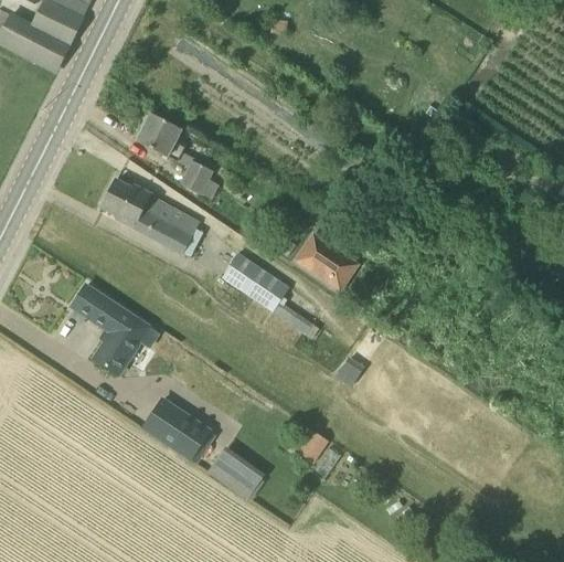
[(43,0),(31,24),(27,21),(10,12),(0,32),(0,41),(55,70),(82,17),(91,0),(43,0)]
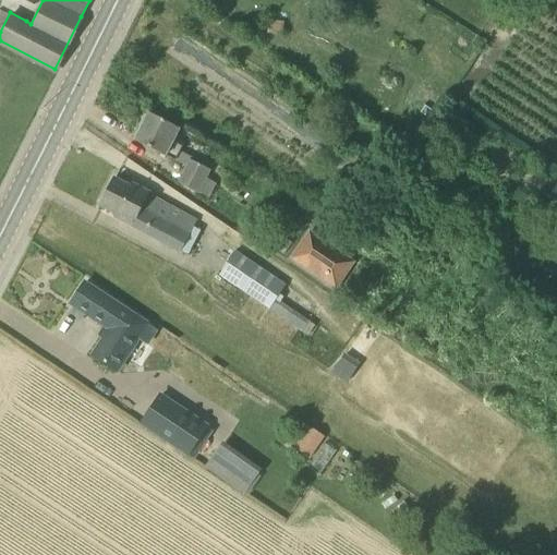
[(282,32),(283,22),(268,20),(266,31),(282,32)]
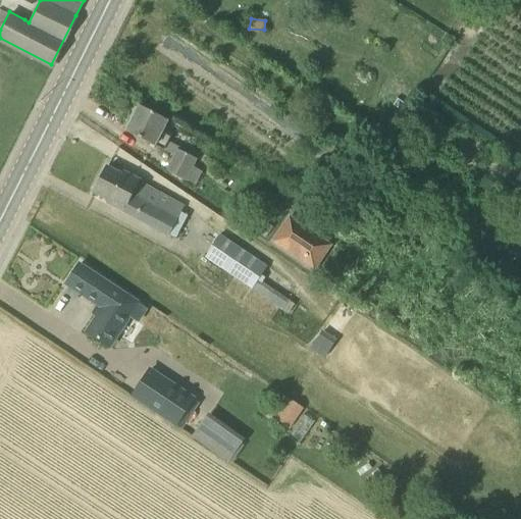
[(196,156),(177,147),(178,145),(167,140),(170,135),(160,130),(166,117),(138,103),(125,130),(154,144),(154,143),(174,153),(166,169),(185,178),(196,156)]
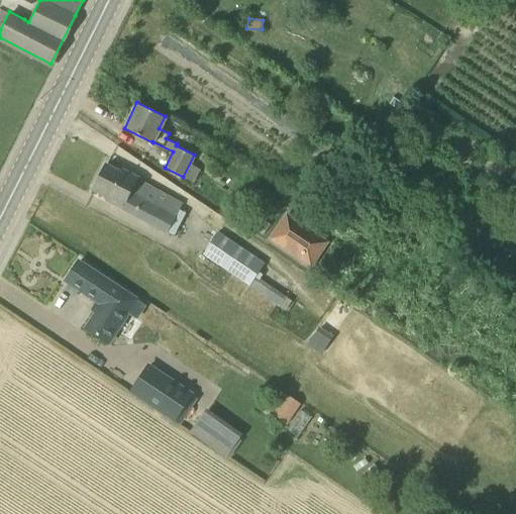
[(106,198),(174,233),(185,212),(178,208),(182,201),(121,169),(120,172),(105,164),(93,188),(108,196),(106,198)]
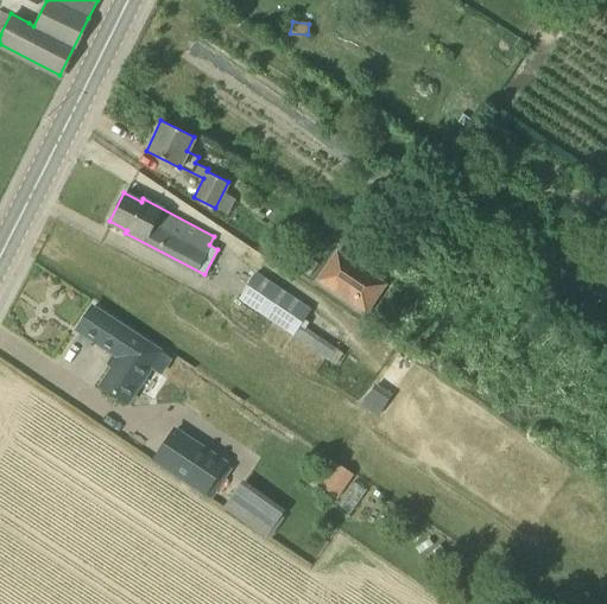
[(337,253),(329,264),(320,279),(365,310),(383,284),(337,253)]
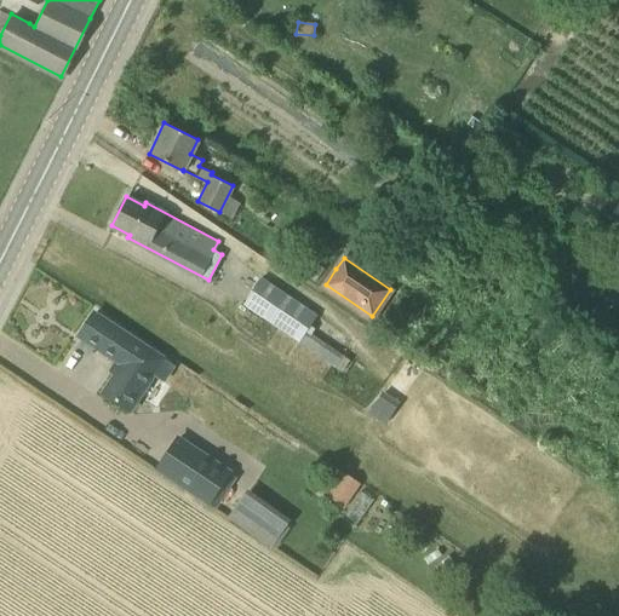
[(316,278),(325,266),(315,259),(307,271),(316,278)]
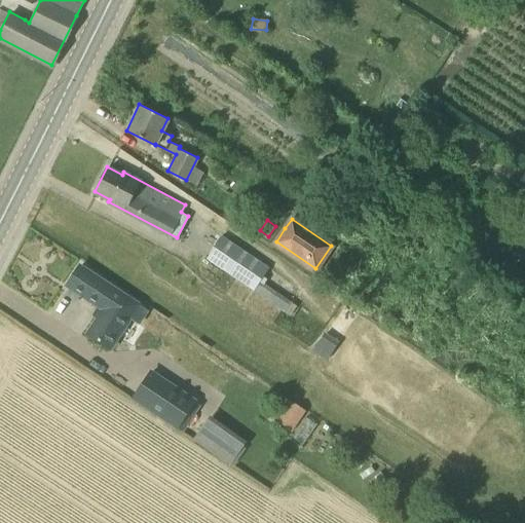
[(253,290),(268,267),(221,235),(205,257),(253,290)]
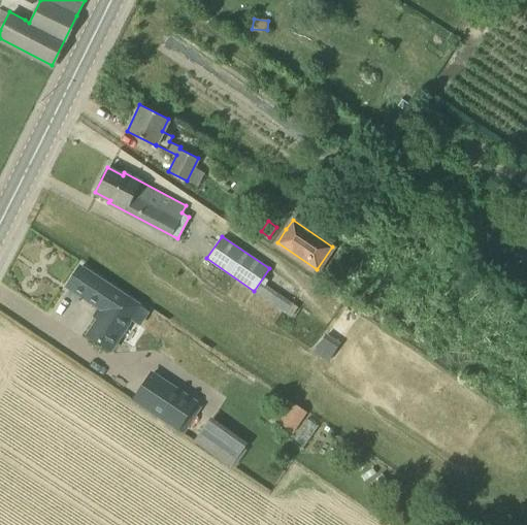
[(87,333),(110,349),(130,319),(138,324),(146,309),(79,265),(66,286),(99,307),(94,315),(97,318),(87,333)]
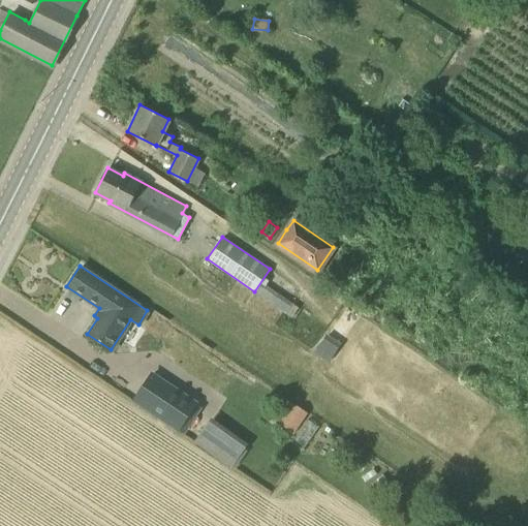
[(318,335),(309,347),(325,359),(335,346),(318,335)]
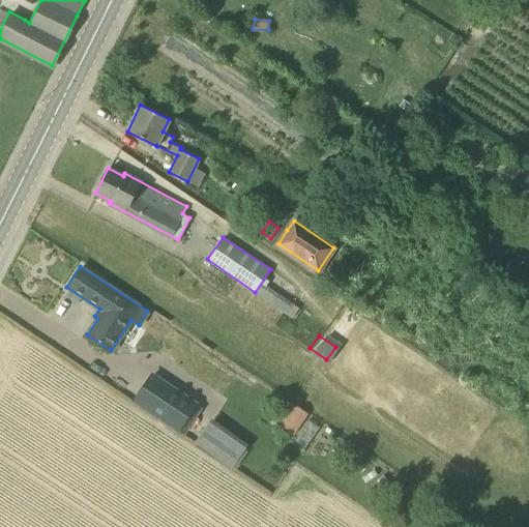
[(195,403),(151,374),(134,400),(177,430),(195,403)]
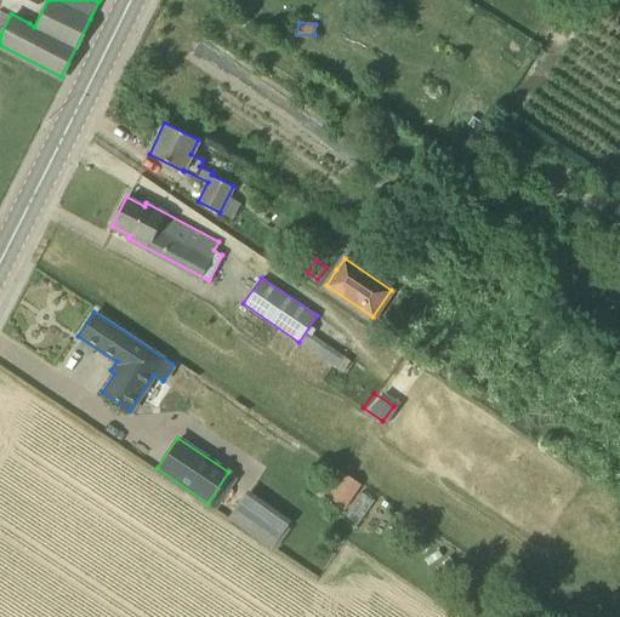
[(343,508),(360,484),(337,468),(322,492),(343,508)]
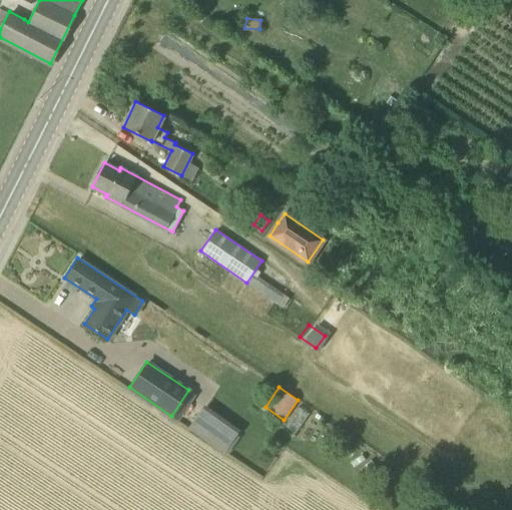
[(223,453),(224,450),(236,434),(238,431),(203,405),(187,427),(223,453)]
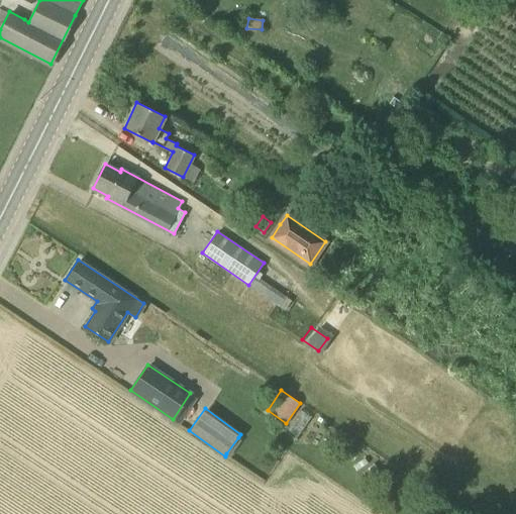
[(447,513),(448,513),(453,508),(434,496),(430,502),(447,513)]
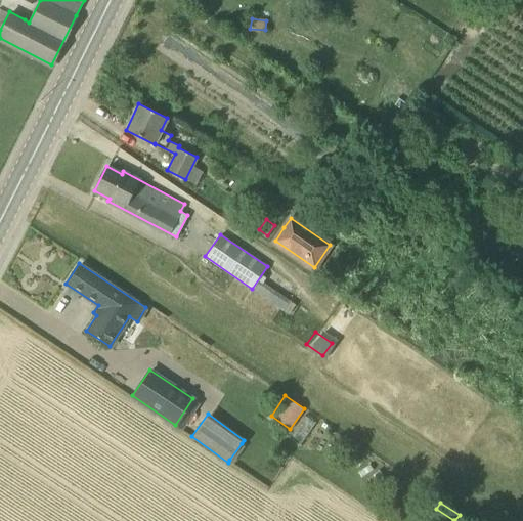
All buildings are outlined.
